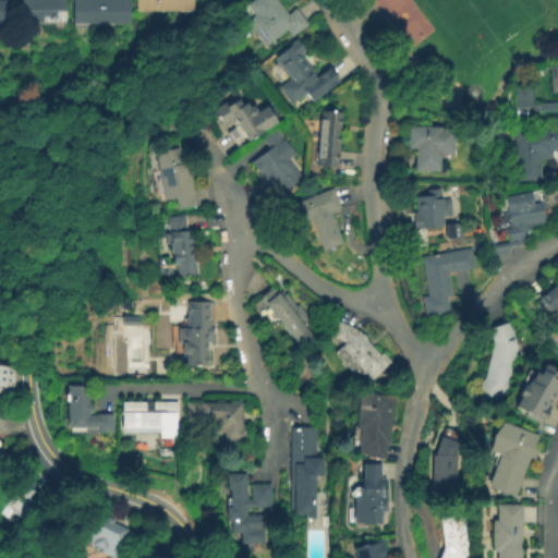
[(0,0),(9,0),(9,19),(0,19),(0,0)]
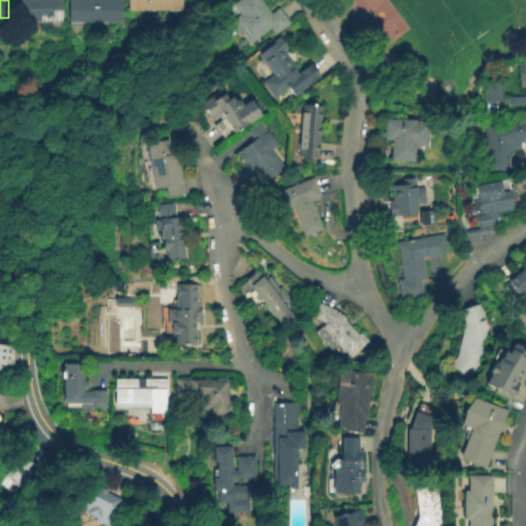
[(62,0),(62,19),(28,19),(28,26),(19,26),(19,0),(62,0)]
